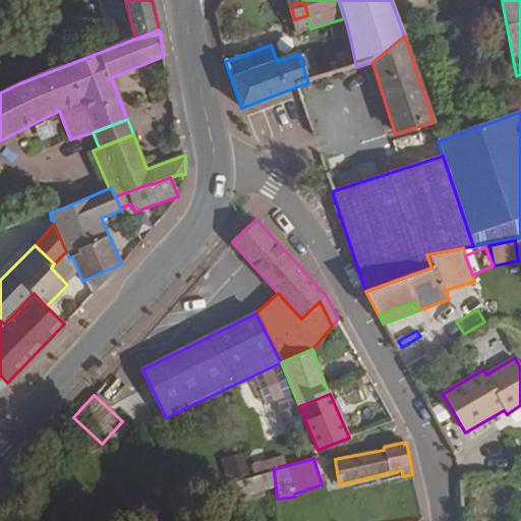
[(234,499),(276,487),(274,471),(214,488),(219,504),(234,499)]
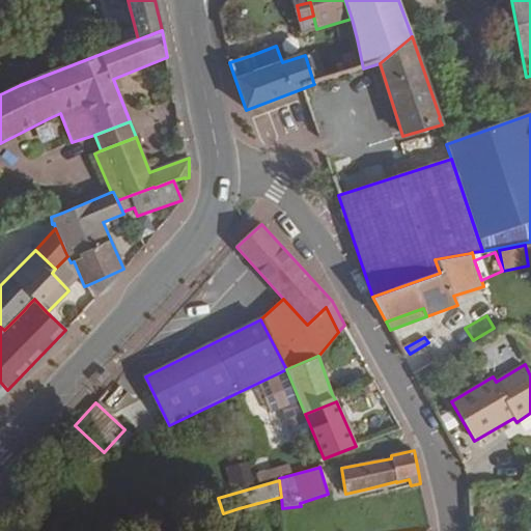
[(239,508),(223,513),(225,519),(241,514),(239,508)]
